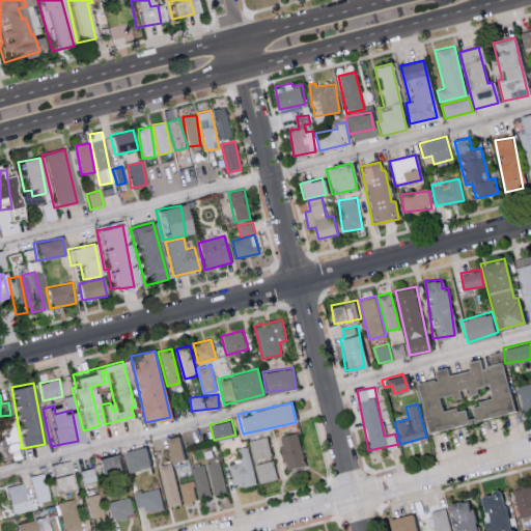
[(277,437),(287,469),(306,464),(297,430),(277,437)]
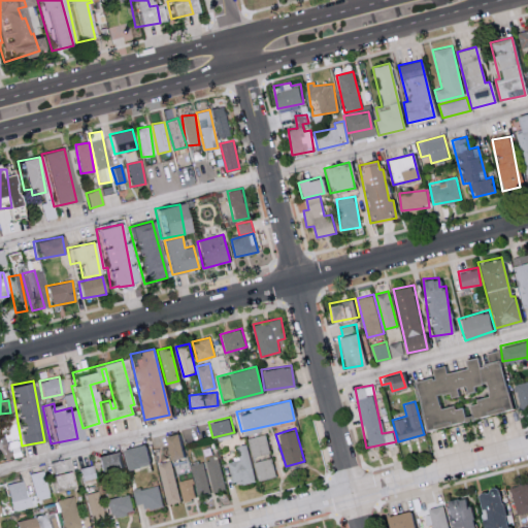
[(170,460),(183,456),(175,432),(163,435),(170,460)]
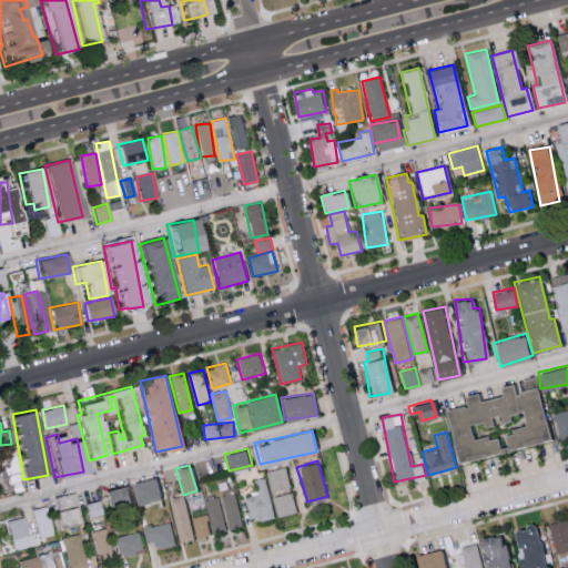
[(291,486),(285,466),(266,470),(272,492),(291,486)]
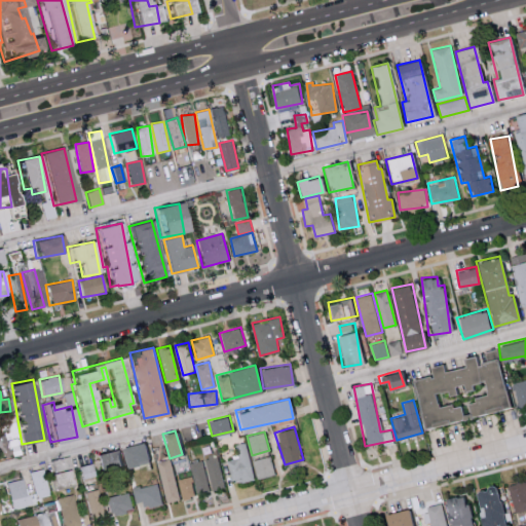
[(0,453),(11,453),(11,440),(1,440),(1,436),(0,435),(0,453)]
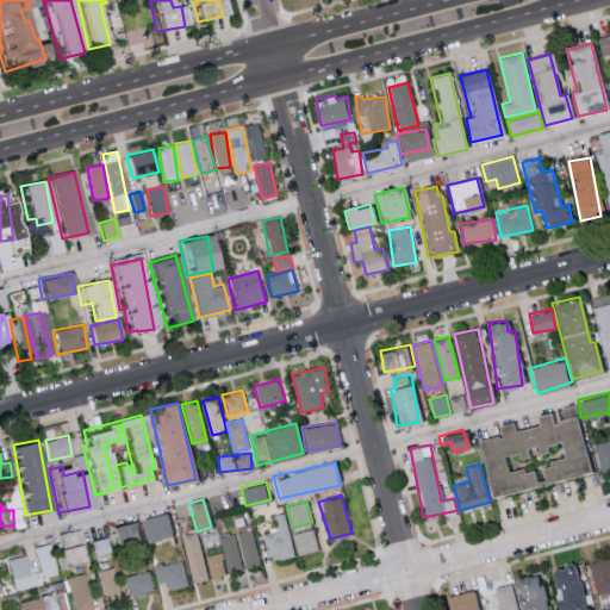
[(265,533),(269,556),(279,554),(280,559),(294,556),(286,511),(273,515),(277,530),(265,533)]
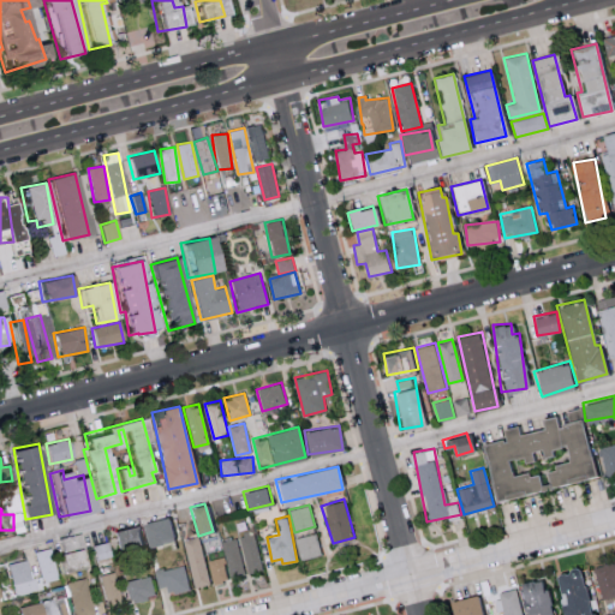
[(173,539),(169,517),(142,521),(145,544),(173,539)]
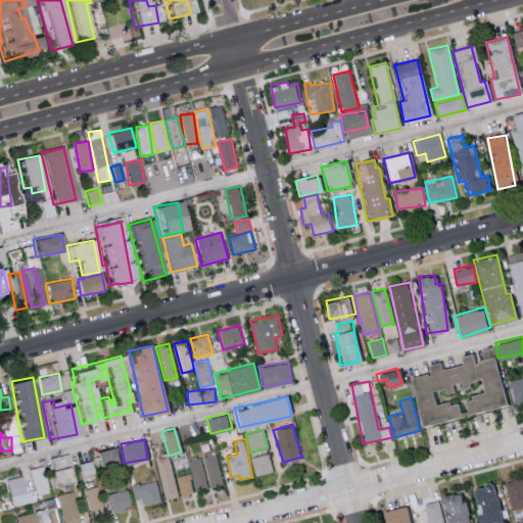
[(217,452),(209,453),(207,439),(191,442),(194,455),(204,453),(210,487),(223,484),(217,452)]
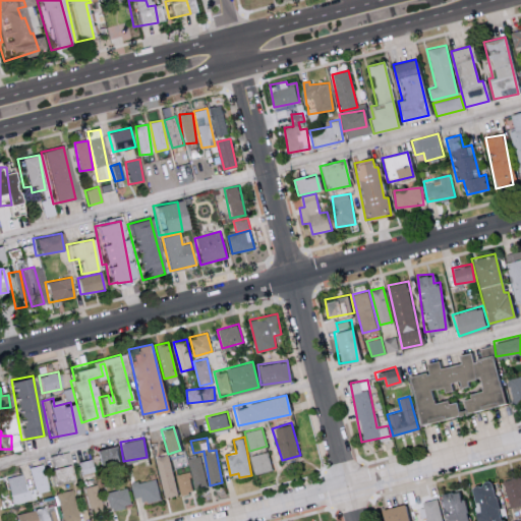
[(167,454),(164,440),(157,441),(160,456),(167,454)]
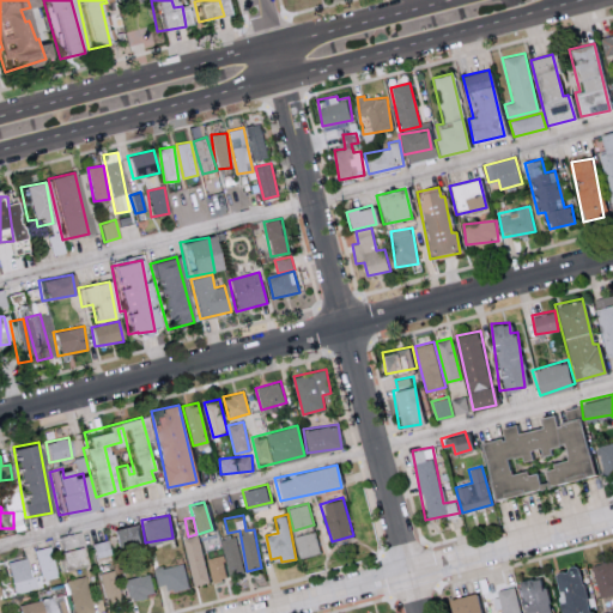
[(116,551),(144,544),(138,521),(110,529),(116,551)]
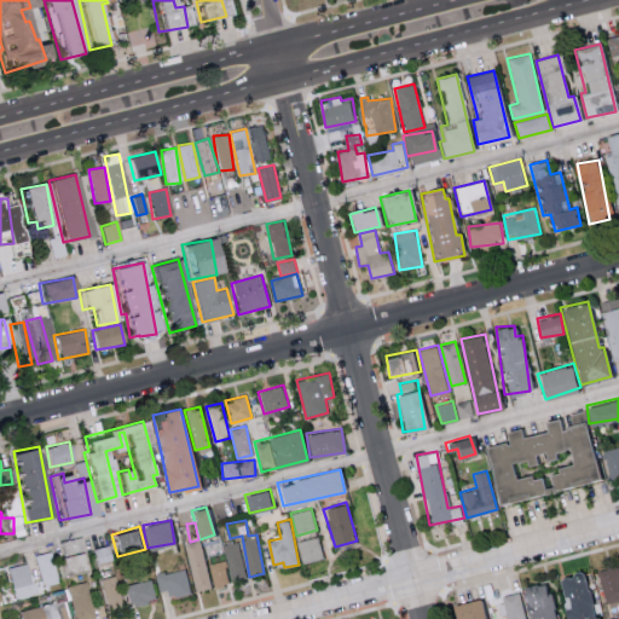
[(305,562),(324,557),(318,536),(299,541),(305,562)]
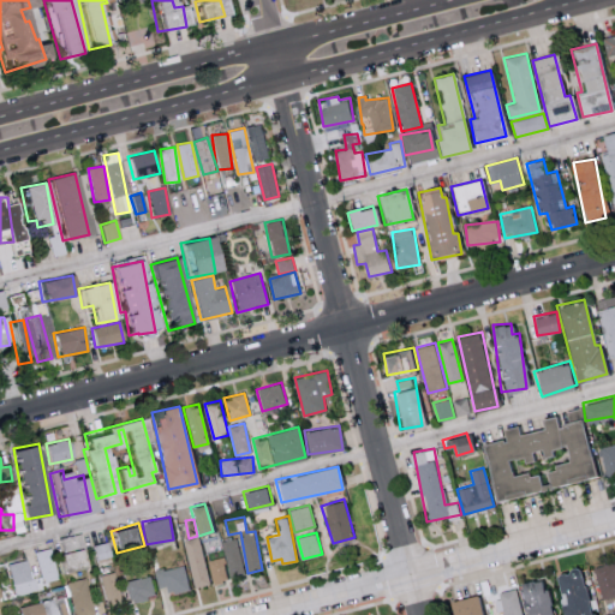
[(82,545),(79,535),(59,539),(63,554),(54,556),(58,573),(83,567),(78,547),(82,545)]
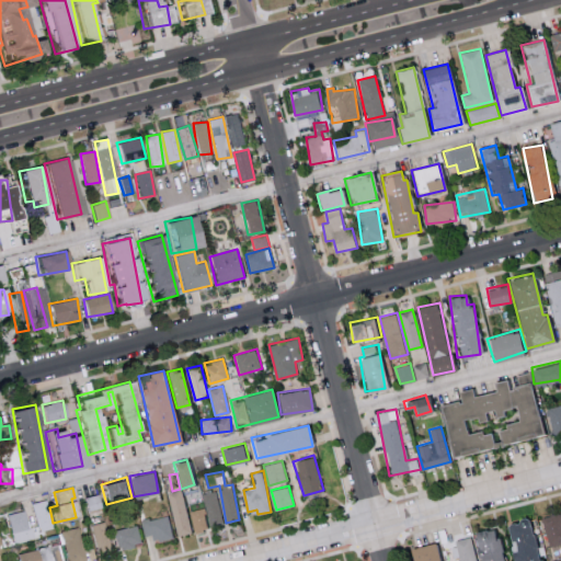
[(178,536),(192,533),(182,490),(168,493),(178,536)]
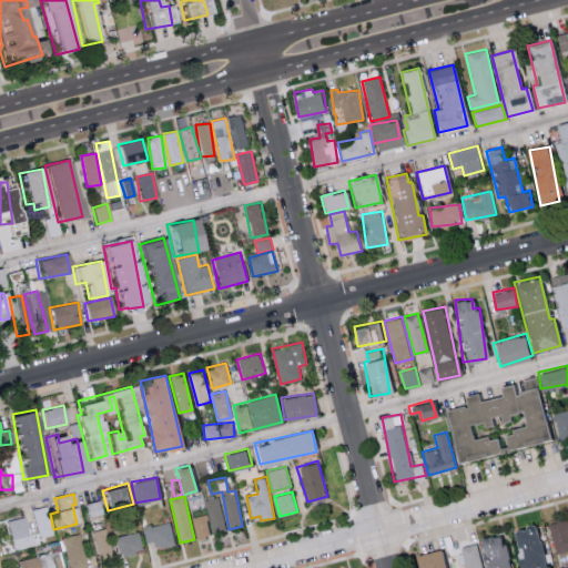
[(226,530),(219,496),(204,499),(213,534),(226,530)]
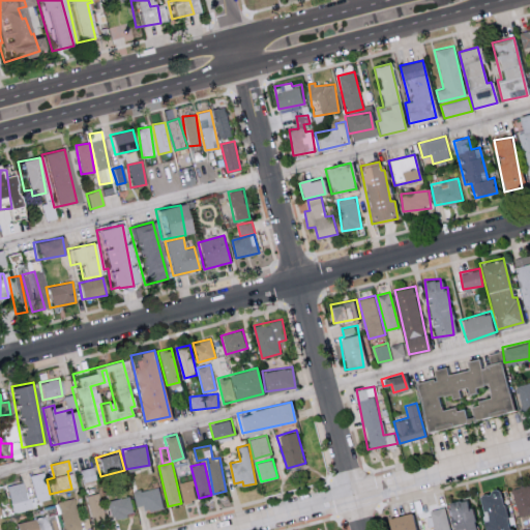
[(79,469),(82,481),(95,479),(93,466),(79,469)]
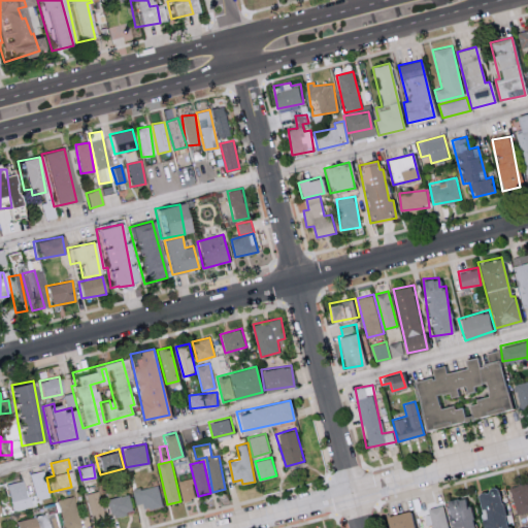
[(30,472),(34,500),(48,498),(44,470),(30,472)]
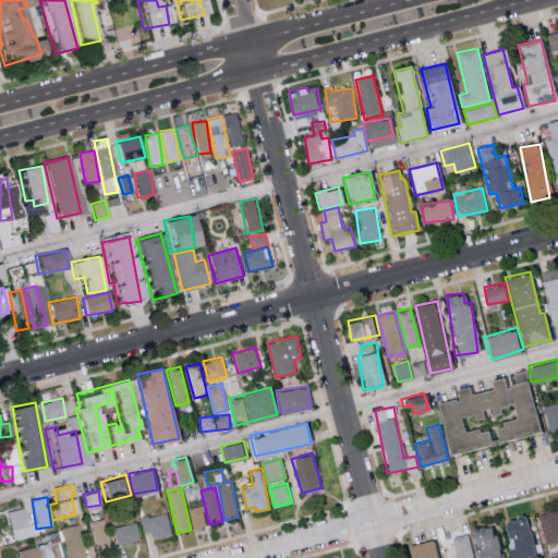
[(207,526),(203,505),(189,507),(192,529),(207,526)]
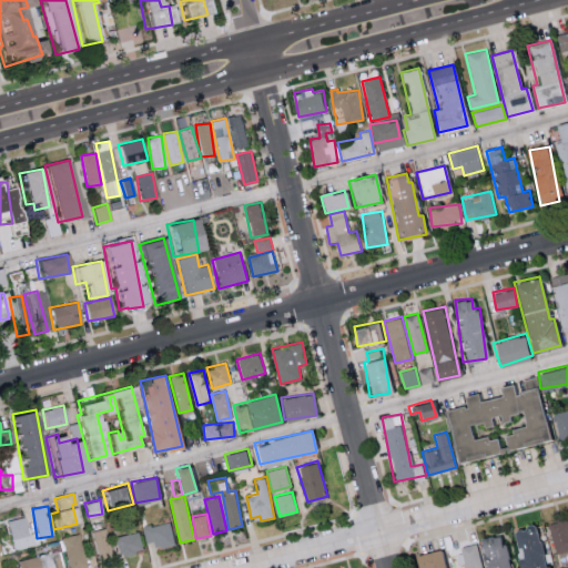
[(12,550),(32,547),(27,516),(7,520),(12,550)]
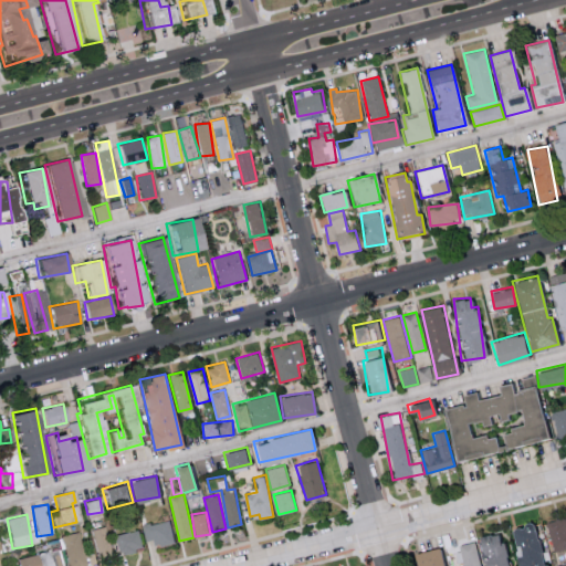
[(146,541),(155,538),(157,546),(175,542),(169,519),(143,524),(146,541)]
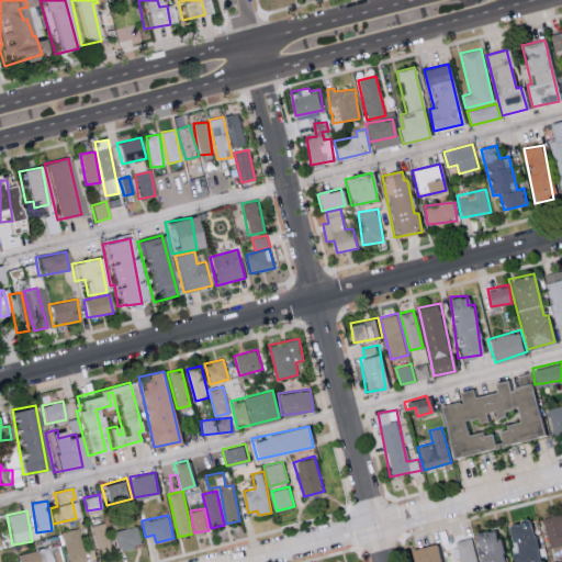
[(561,515),(546,515),(547,546),(561,544),(561,515)]
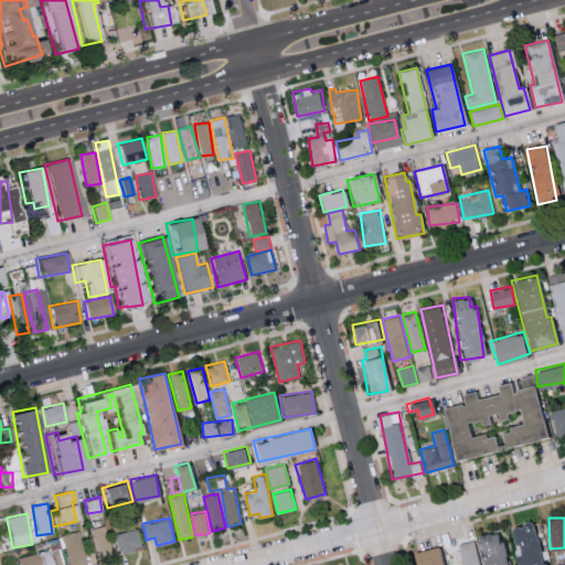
[(515,564),(542,564),(534,521),(509,526),(515,564)]
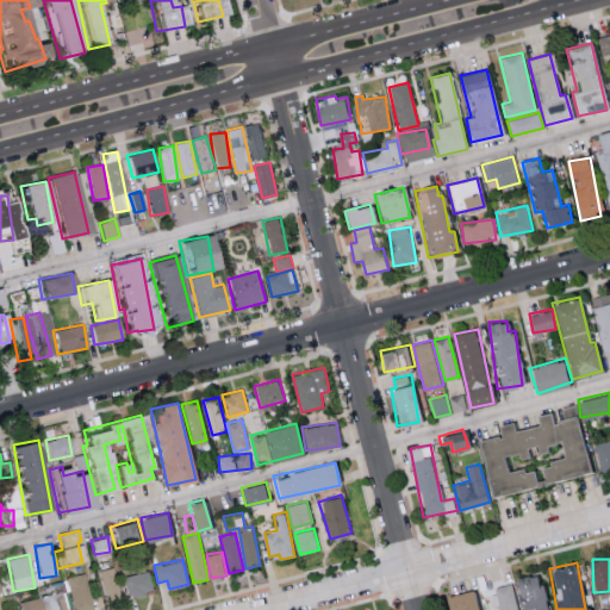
[(107,603),(120,599),(112,567),(99,571),(107,603)]
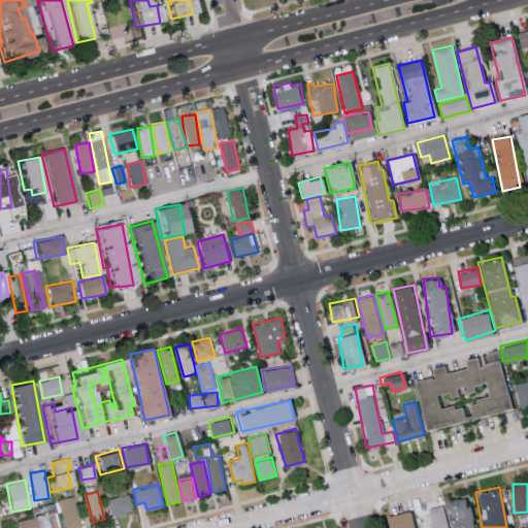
[(134,512),(129,493),(106,499),(110,518),(134,512)]
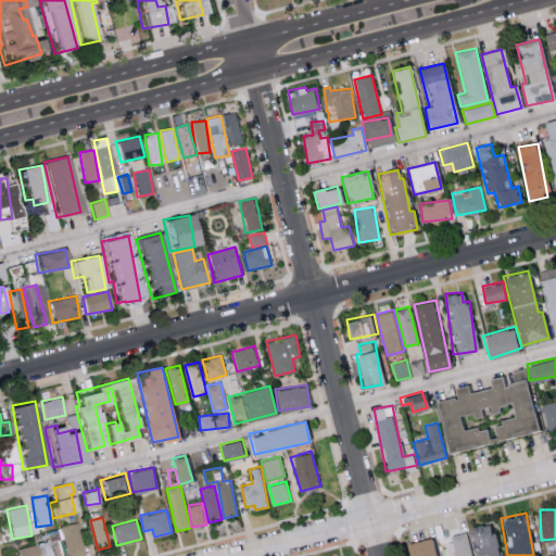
[(66,555),(83,555),(85,555),(79,522),(62,525),(66,555)]
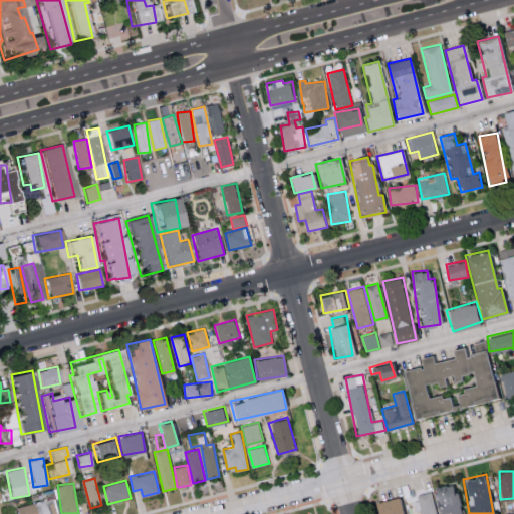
[(460,513),(455,483),(435,486),(439,513),(460,513)]
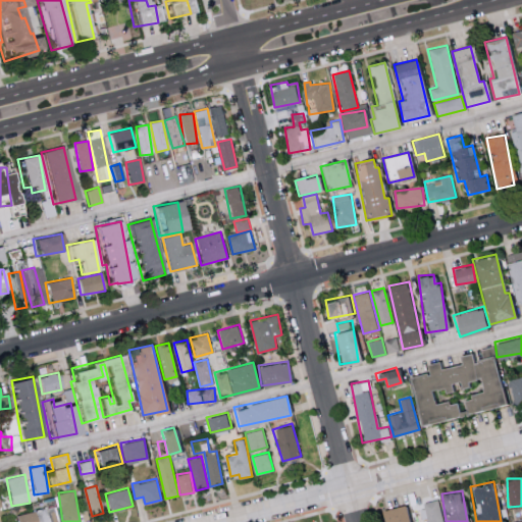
[(426,521),(441,521),(436,501),(418,505),(421,520),(426,519),(426,521)]
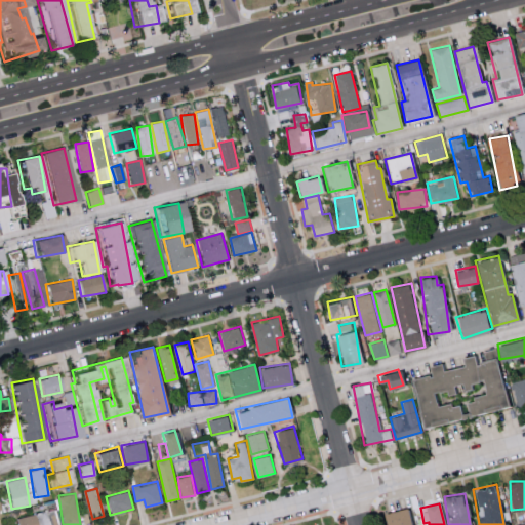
[(385,512),(387,524),(410,524),(407,507),(385,512)]
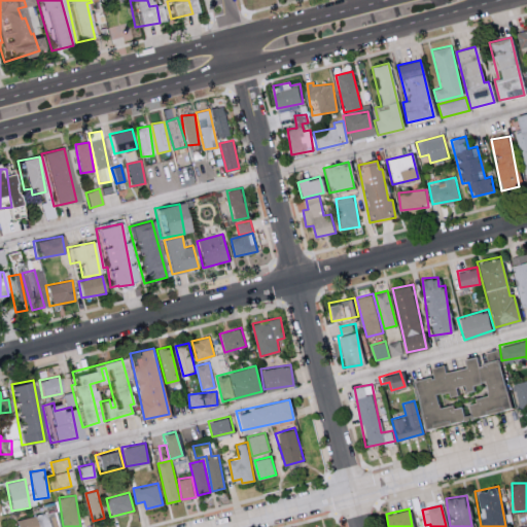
[(58,526),(56,512),(34,515),(36,526),(58,526)]
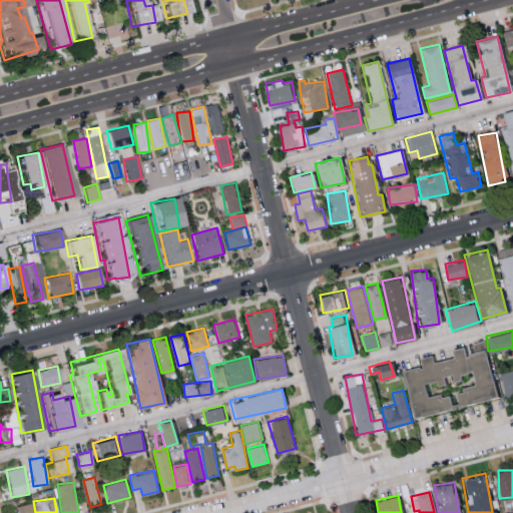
[(15,512),(33,512),(32,503),(15,506),(15,512)]
